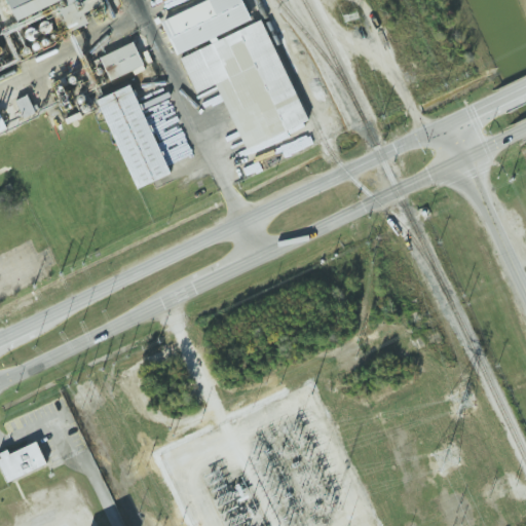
[(62,0),(16,23),(5,0),(62,0)]
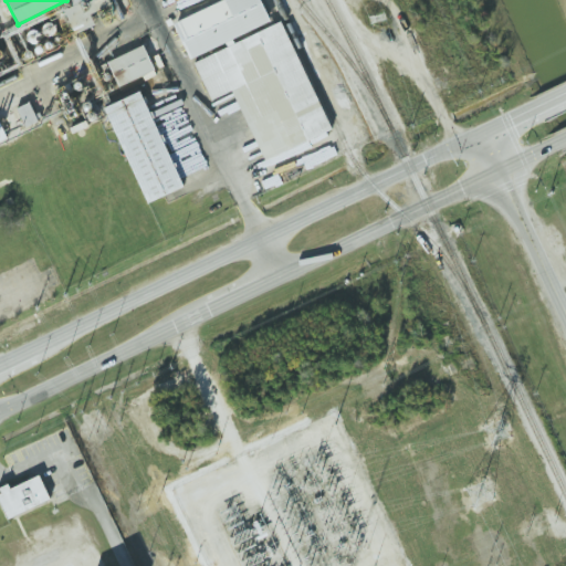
[(174,24),(224,0),(259,0),(270,21),(190,59),(174,24)]
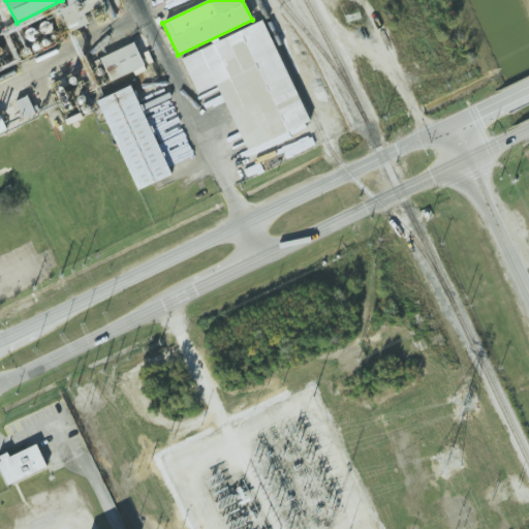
[(99,57),(132,41),(144,64),(110,80),(99,57)]
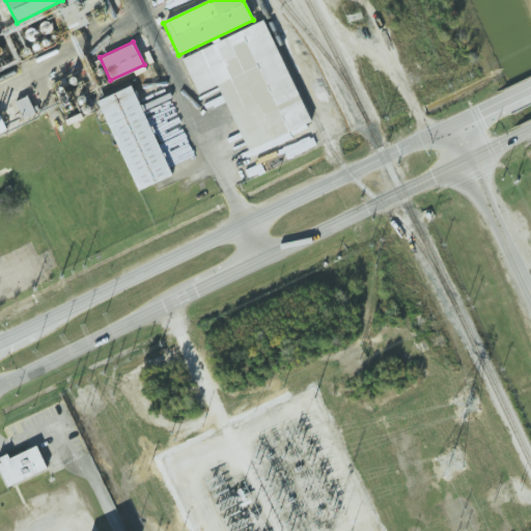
[(137,190),(98,101),(131,85),(171,174),(137,190)]
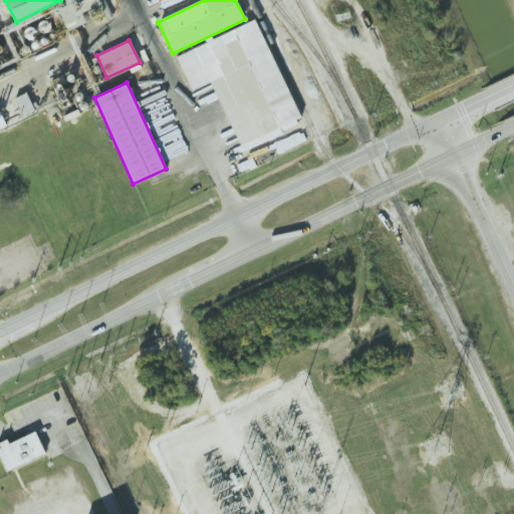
[(34,109),(26,92),(14,98),(22,114),(34,109)]
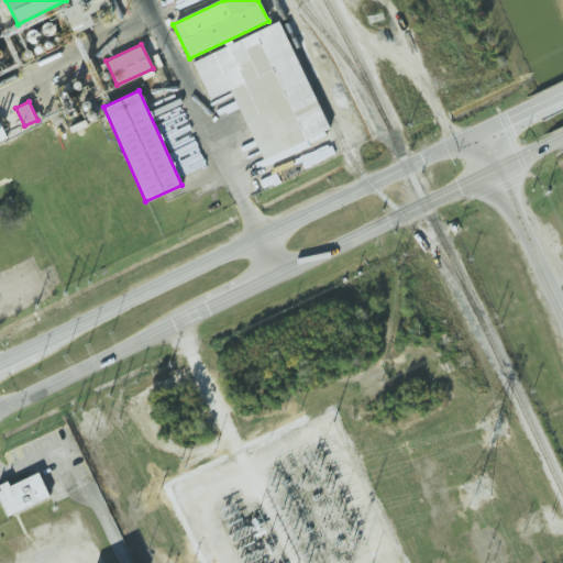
[(50,497),(39,473),(9,485),(9,484),(0,486),(0,501),(6,516),(50,497)]
